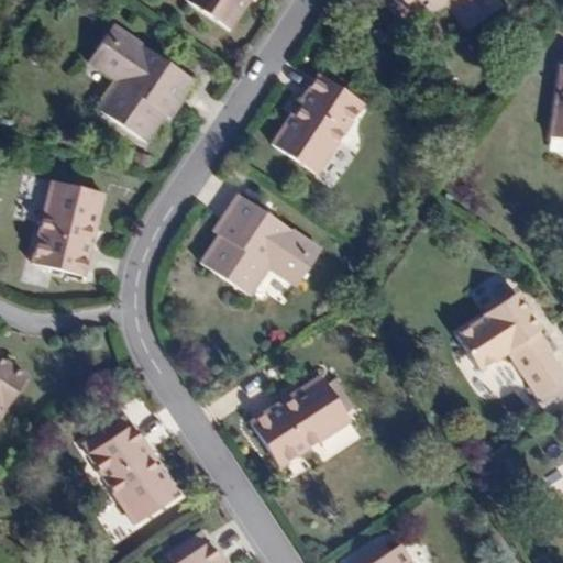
[(187,0),(229,29),(246,0),(187,0)]
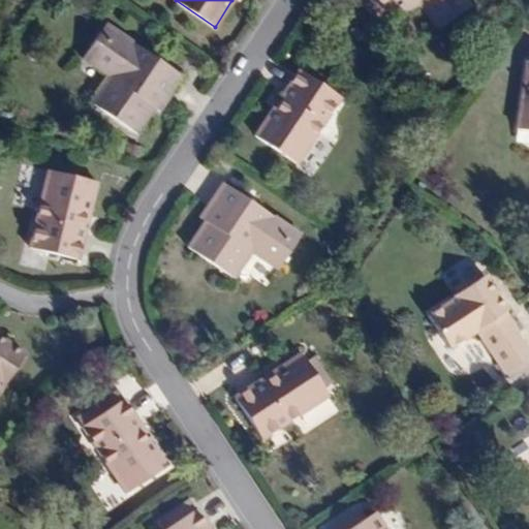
[(470,5),(466,0),(361,0),(378,24),(390,16),(392,20),(393,22),(418,4),(436,29),(470,5)]
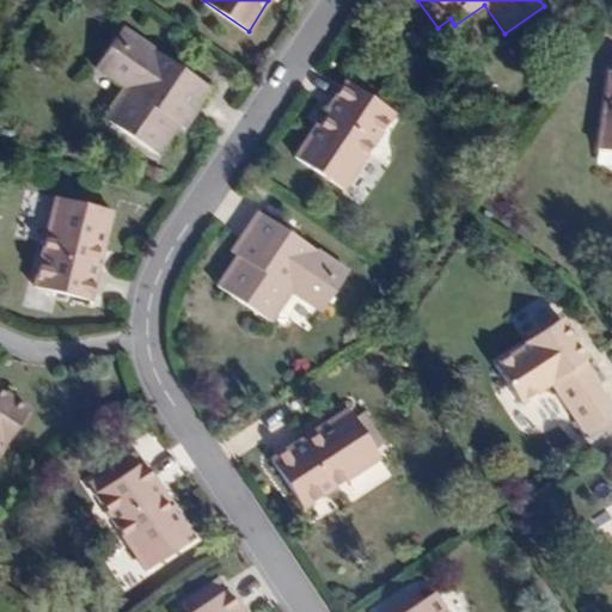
[(451,18),(438,28),(441,32),(453,23),(451,18)]
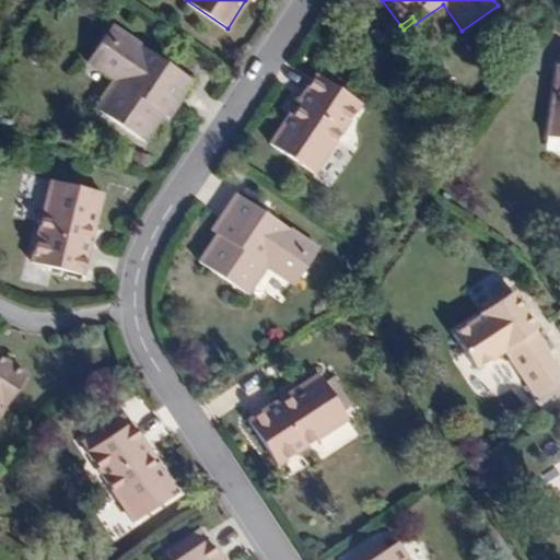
[(123,46),(130,37),(112,25),(106,34),(123,46)]
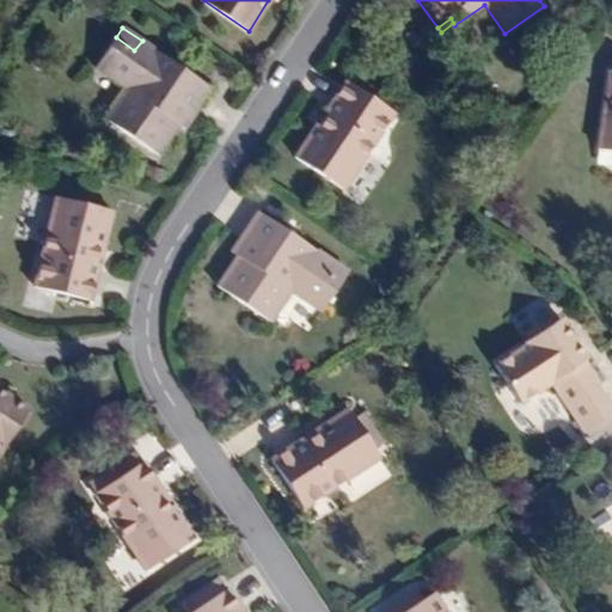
[(193,117),(213,87),(183,68),(179,74),(158,59),(161,54),(142,41),(134,50),(116,37),(96,67),(124,87),(105,116),(158,153),(179,122),(187,112),(193,117)]
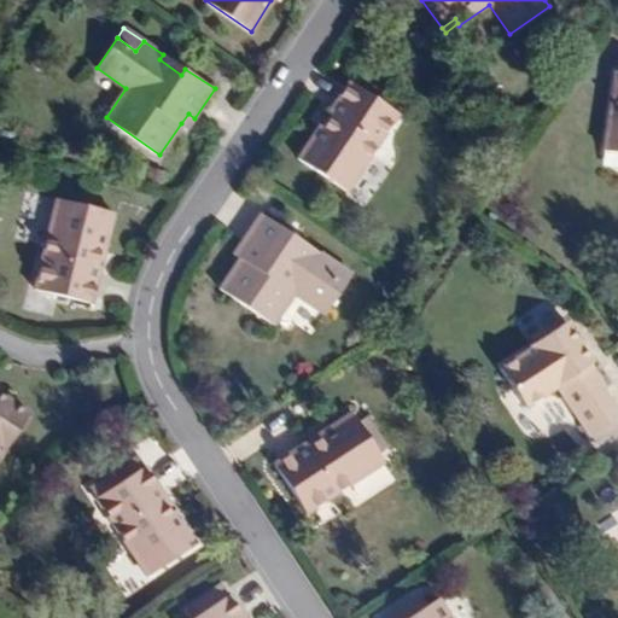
[(185,69),(163,54),(159,59),(181,75),(185,69)]
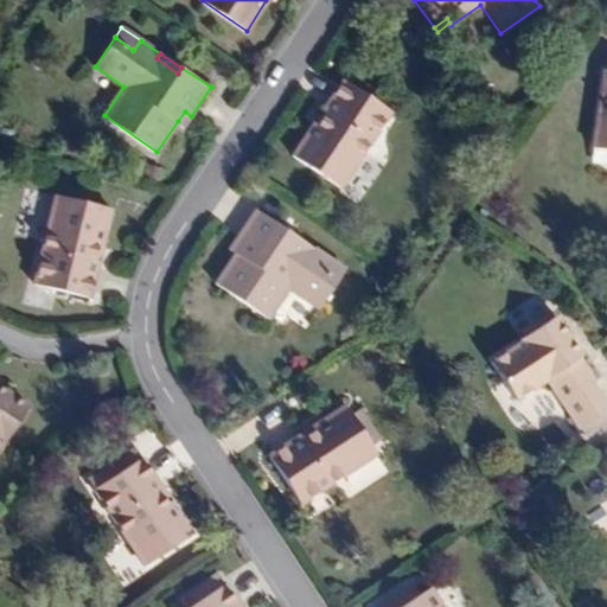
[(606,69),(605,69),(593,147),(606,149),(606,69)]
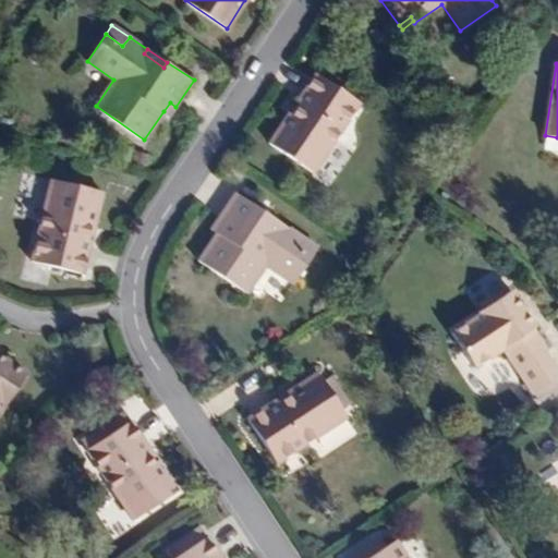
[(313,171),(360,102),(315,72),(296,100),(301,104),(294,113),(290,110),(269,142),(313,171)]
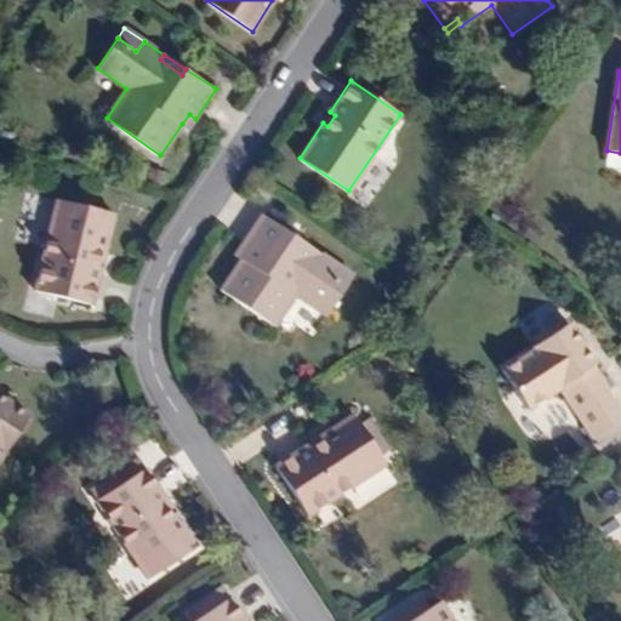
[(328,126),(335,115),(330,112),(323,123),(328,126)]
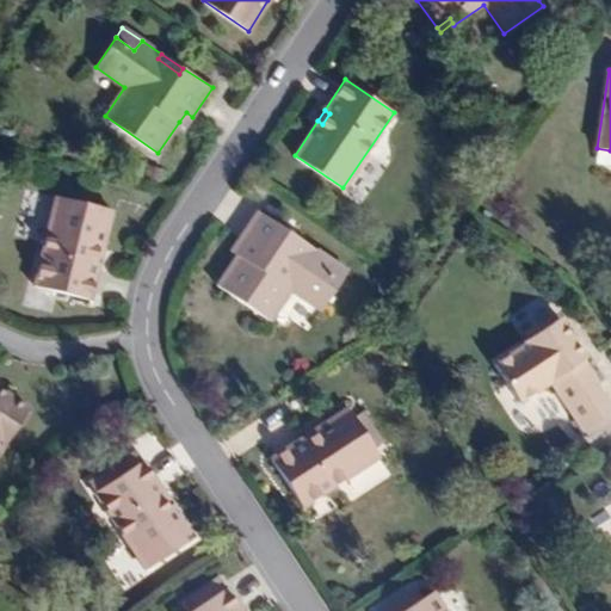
[(186,127),(192,117),(186,112),(179,122),(186,127)]
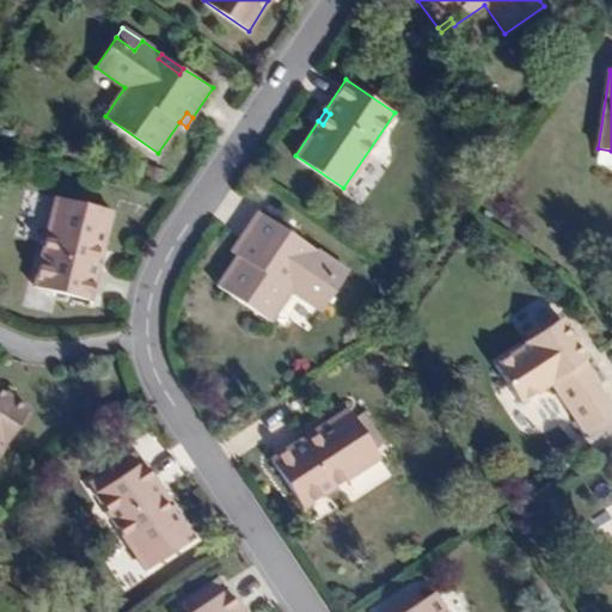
[(103,248),(112,209),(109,208),(111,199),(62,185),(60,196),(56,196),(34,283),(90,298),(99,262),(93,261),(97,246),(103,248)]
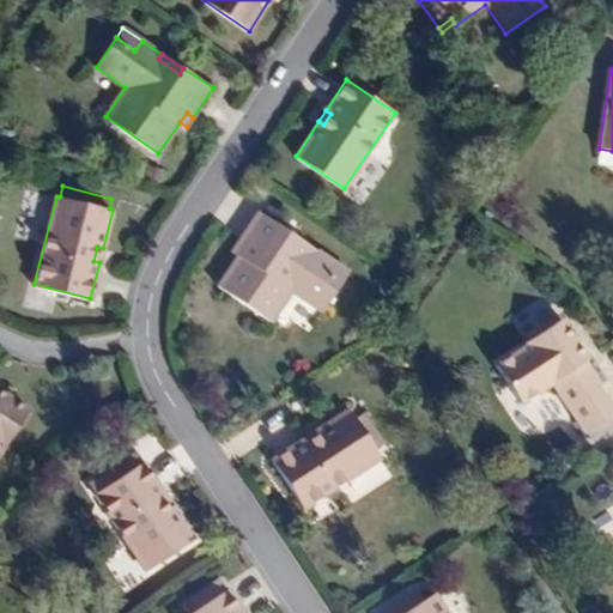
[(322,266),(328,256),(309,243),(304,249),(284,236),(287,229),(258,210),(238,237),(246,242),(238,253),(218,283),(272,320),(291,290),(320,309),(341,279),(322,266)]
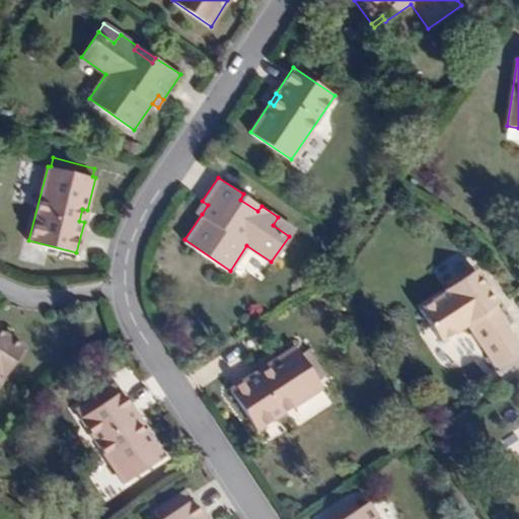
[(262,206),(243,194),(240,200),(257,211),(262,206)]
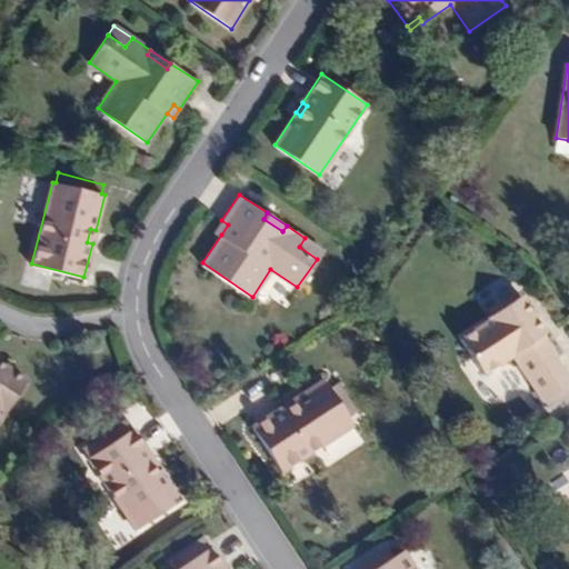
[(221,235),(228,225),(221,220),(215,230),(221,235)]
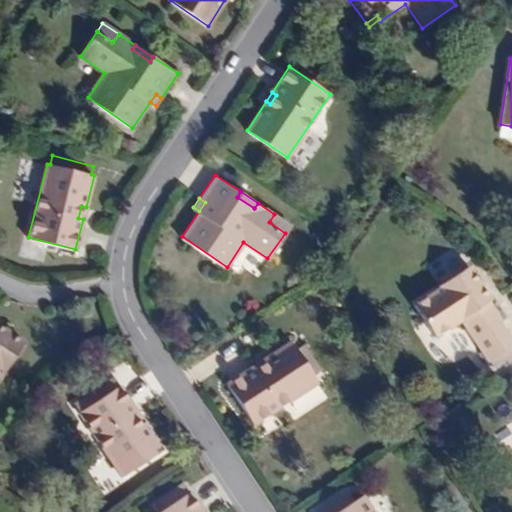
[(83,219),(86,207),(81,206),(78,218),(83,219)]
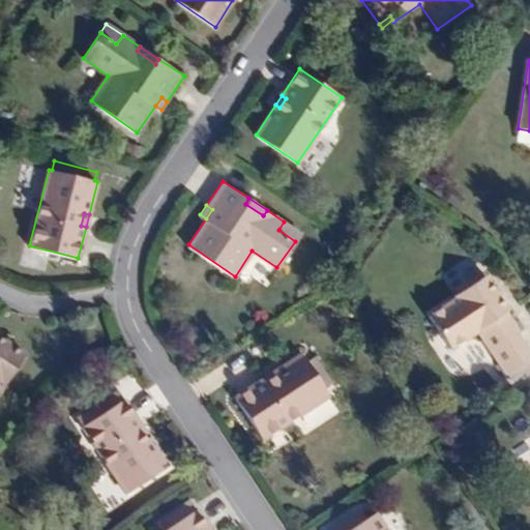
[(295,241),(300,233),(284,222),(278,230),(295,241)]
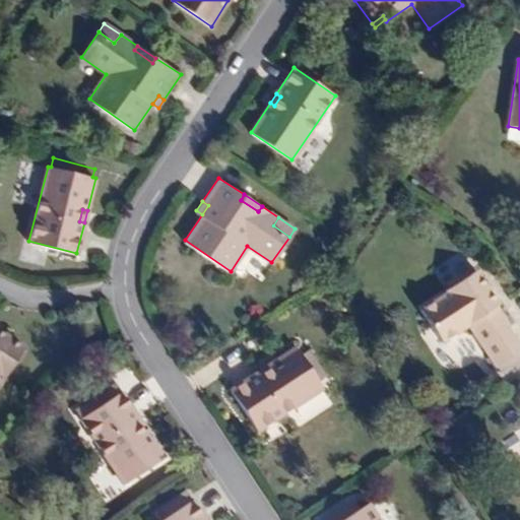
[(519,347),(507,327),(493,307),(498,304),(476,270),(444,290),(446,294),(420,309),(442,342),(468,324),(496,365),(519,348),(519,347)]
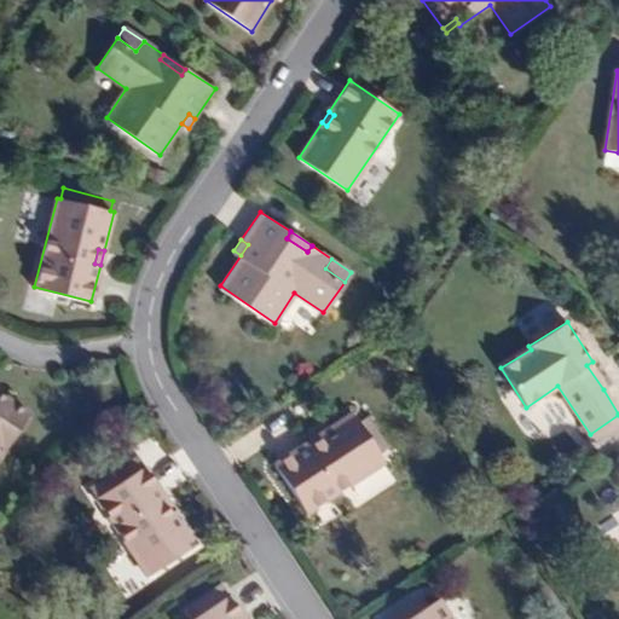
[(608,387),(593,362),(586,365),(603,389),(608,387)]
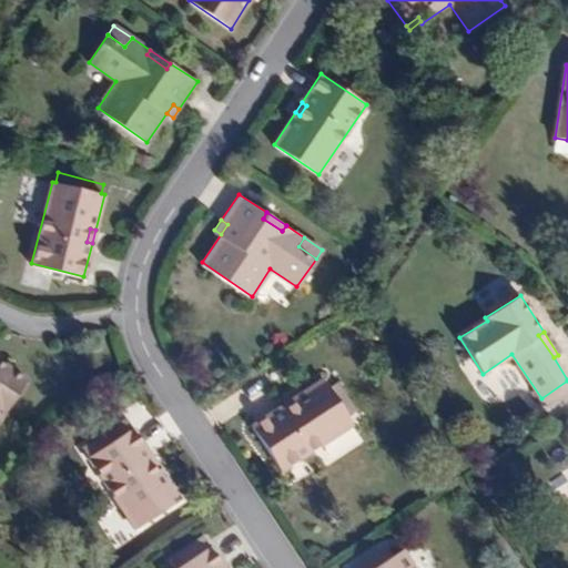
[(3,414),(26,377),(0,358),(0,413),(1,412),(3,414)]
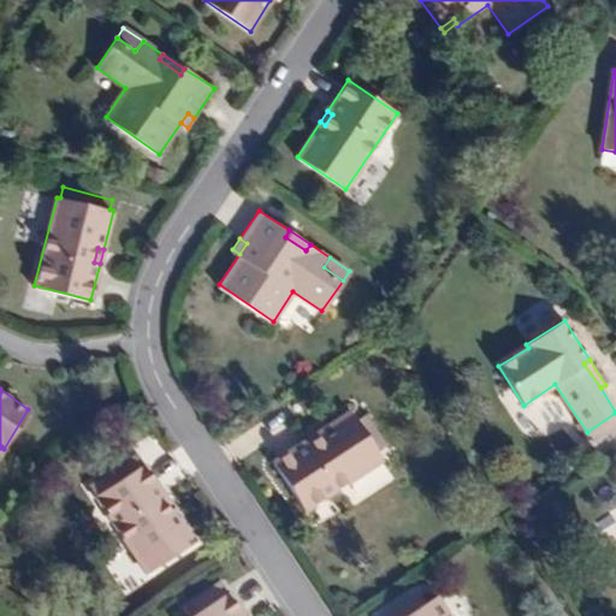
[(306,510),(383,460),(377,449),(356,419),(350,410),(319,431),(323,434),(309,443),(307,438),(272,461),(306,510)]
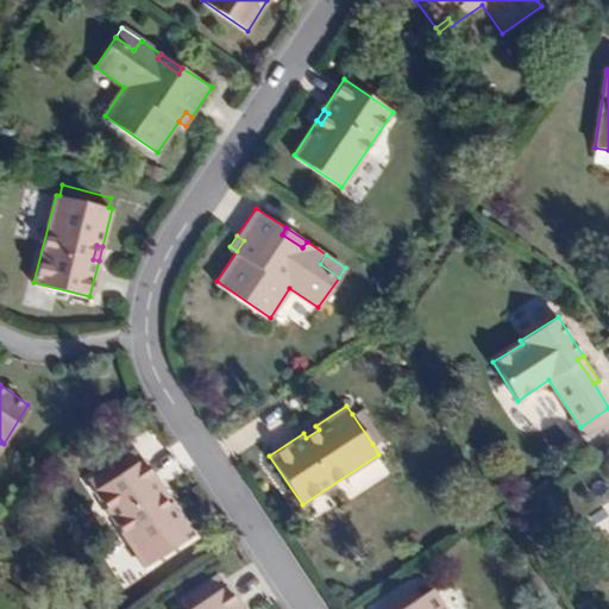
[(382,437),(363,407),(352,414),(372,444),(382,437)]
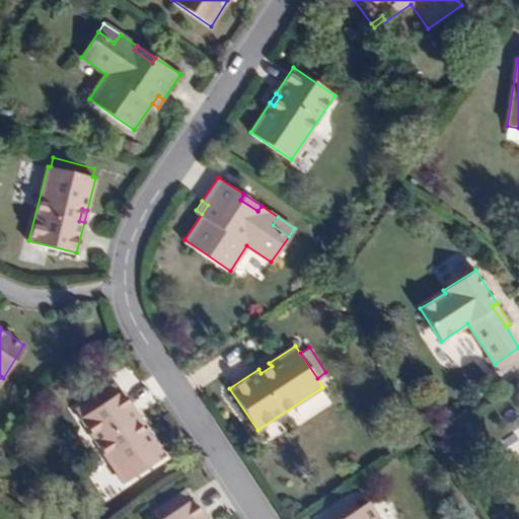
[(261,373),(272,366),(269,363),(258,369),(261,373)]
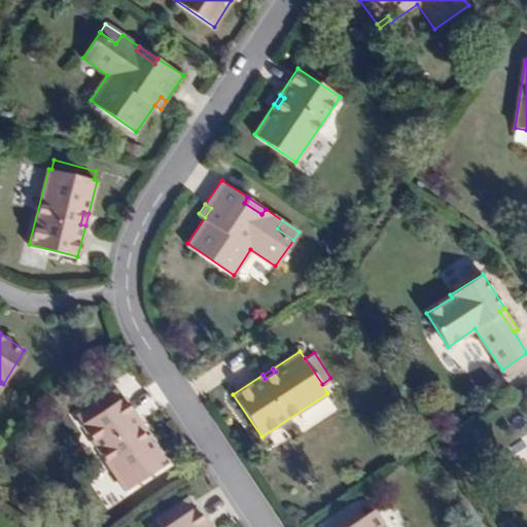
[(96,414),(124,395),(116,385),(90,402),(96,414)]
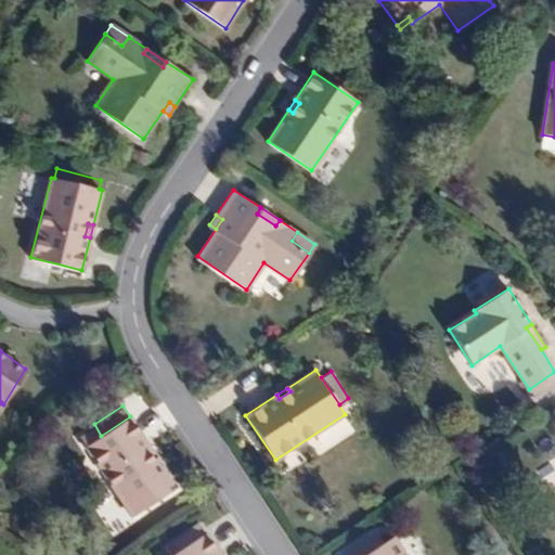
[(176,487),(157,459),(153,462),(146,450),(150,448),(130,416),(101,436),(86,446),(131,516),(176,487)]
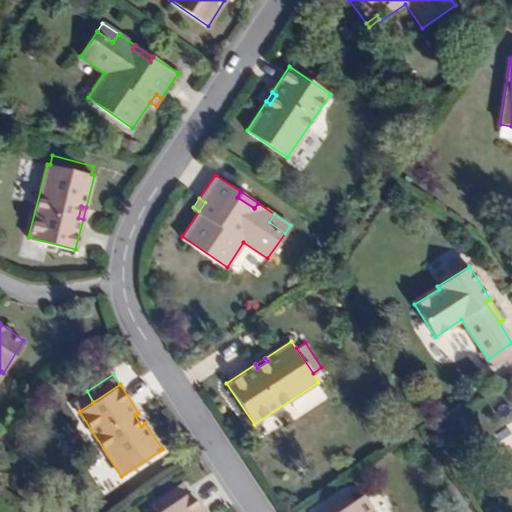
[(145,423),(138,413),(135,415),(141,426),(145,423)]
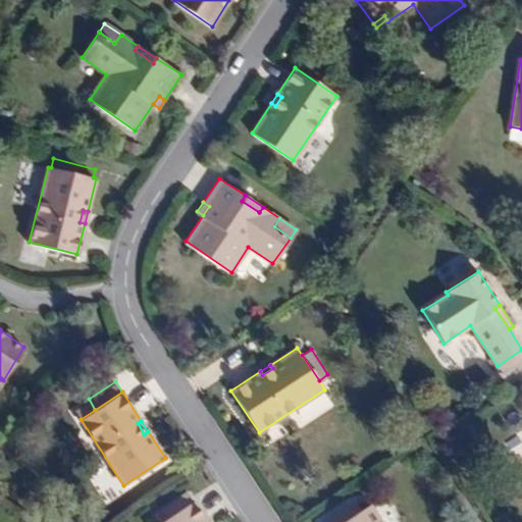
[(186,506),(194,501),(188,490),(179,496),(186,506)]
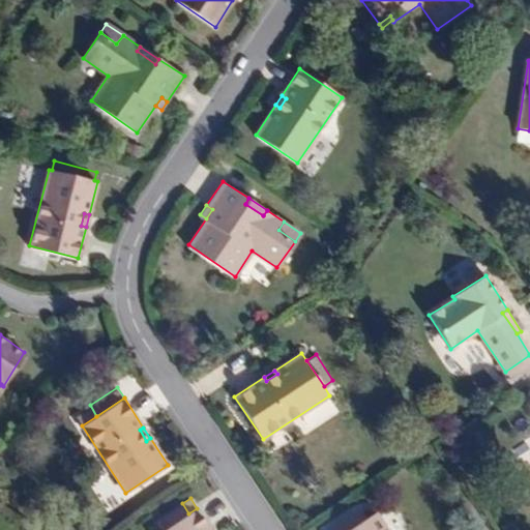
[(210,529),(197,508),(188,513),(182,503),(163,516),(169,526),(163,529),(210,529)]
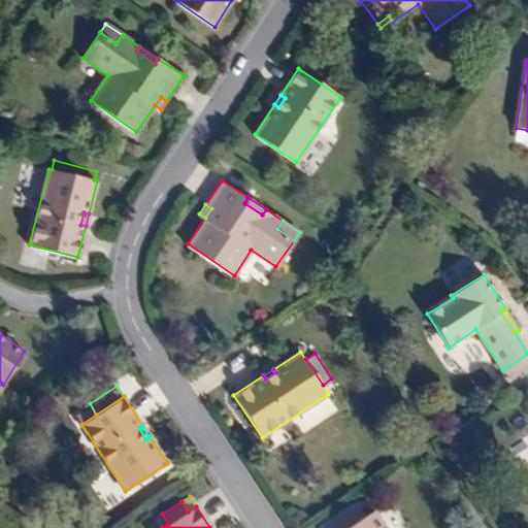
[(387,527),(375,509),(360,519),(354,509),(336,521),(340,527),(387,527)]
